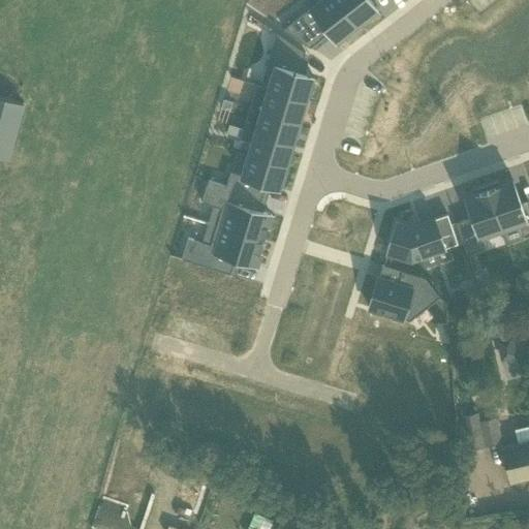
[(336,0),(320,0),(283,30),(310,48),(328,33),(331,37),(335,42),(344,35),(346,38),(356,30),(356,31),(359,29),(336,0)]
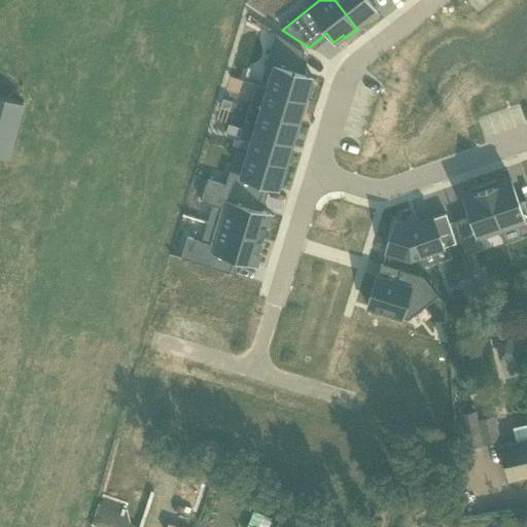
[(335,0),(357,29),(360,27),(359,27),(370,19),(367,15),(376,9),(369,0),(335,0)]
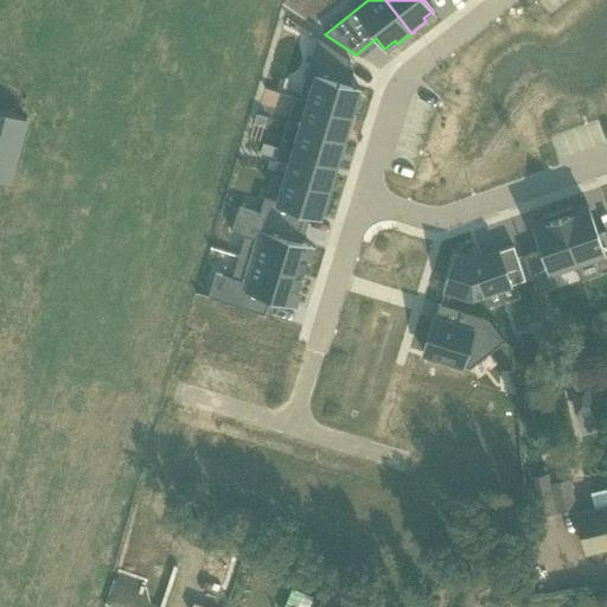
[(317,37),(298,98),(307,102),(351,115),(353,108),(357,109),(360,96),(357,95),(359,88),(349,84),(343,83),(350,61),(350,59),(317,37)]
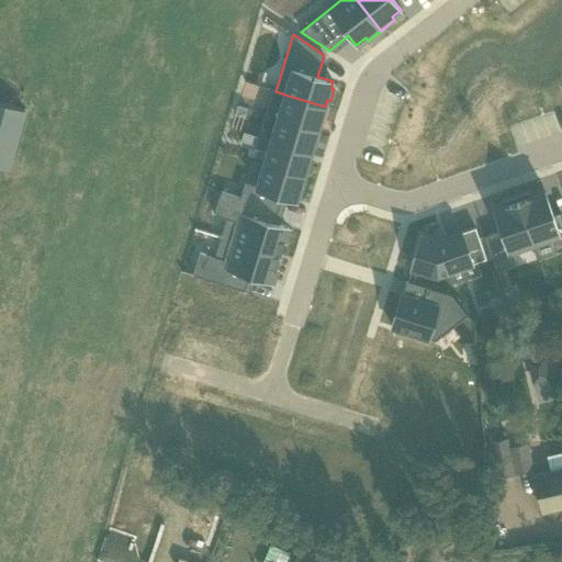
[(284,94),(278,117),(318,130),(325,107),(284,94)]
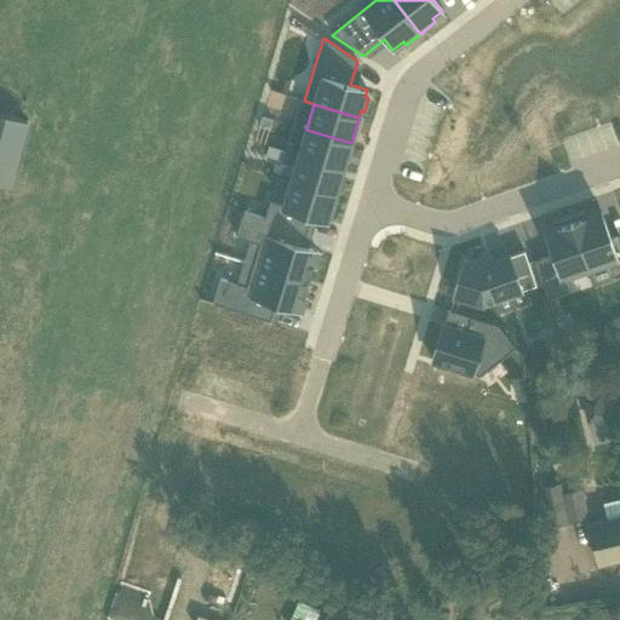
[(0,114),(0,184),(11,188),(29,122),(0,114)]
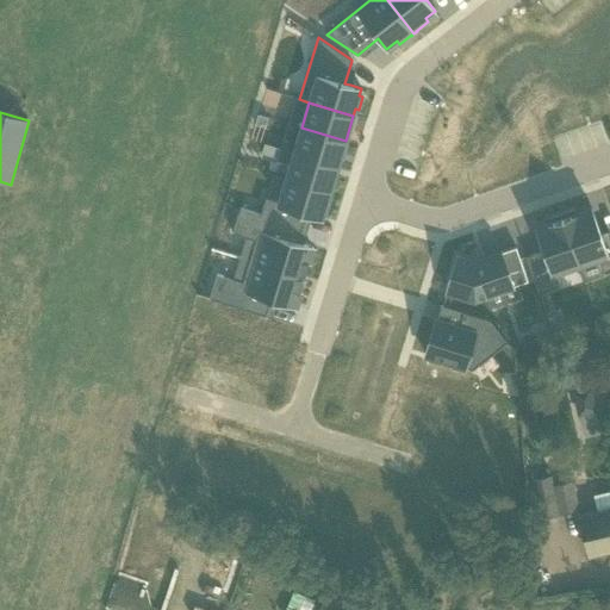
[(267,118),(257,114),(254,125),(260,126),(261,124),(265,125),(267,118)]
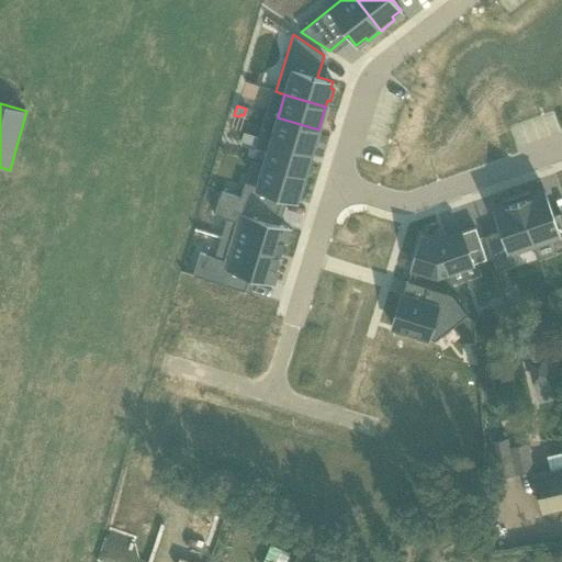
[(278,117),(270,141),(311,153),(318,130),(278,117)]
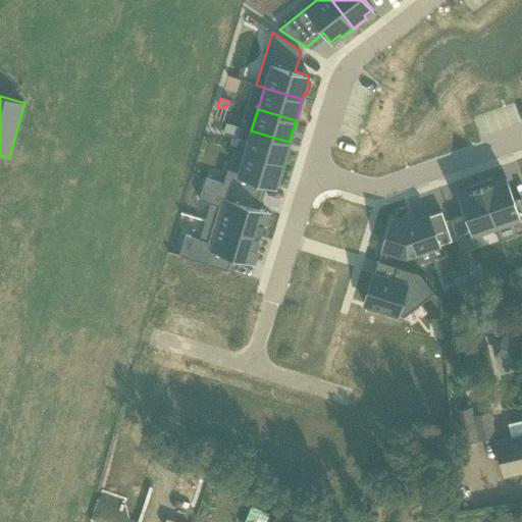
[(223,131),(230,133),(232,124),(225,122),(223,131)]
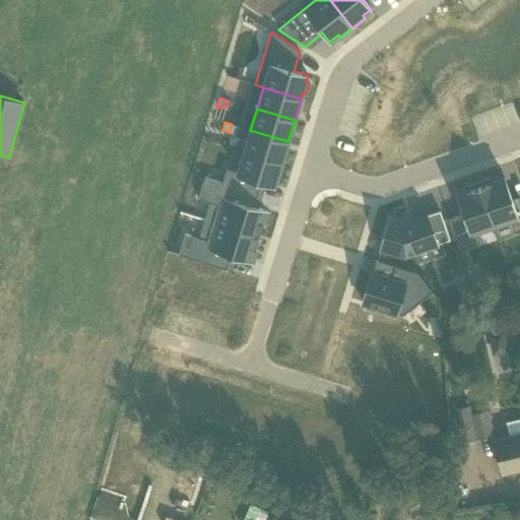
[(239,126),(236,136),(247,140),(244,151),(281,163),(287,141),(250,130),(239,126)]
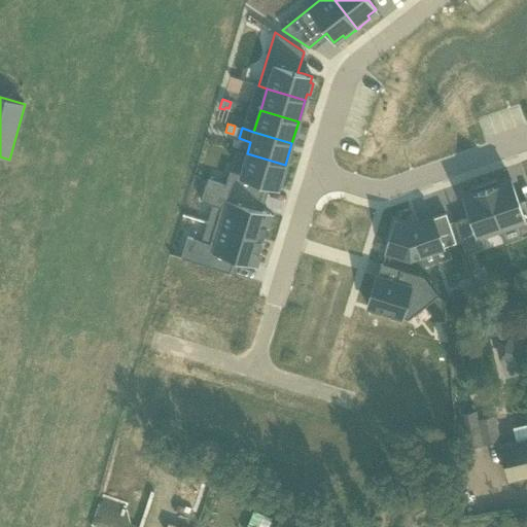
[(224,185),(224,186),(260,197),(265,184),(270,185),(278,188),(279,183),(282,183),(286,172),(283,171),(285,165),(247,153),(241,174),(230,171),(224,185)]
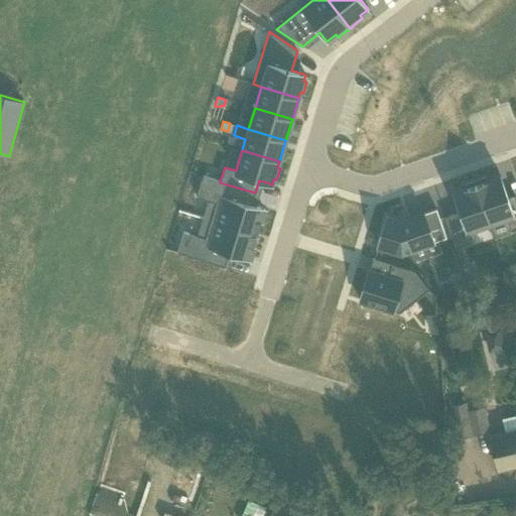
[(475,181),(474,181),(490,227),(507,221),(511,231),(515,229),(515,194),(508,198),(500,175),(487,180),(486,177),(475,181)]
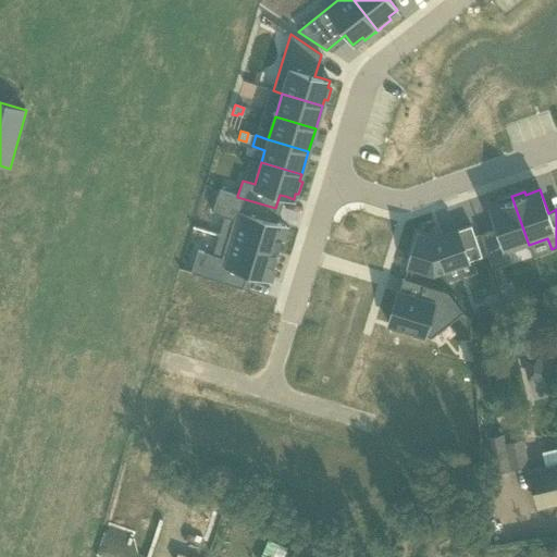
[(220,190),(212,213),(224,217),(233,220),(227,238),(277,254),(277,251),(279,251),(279,250),(277,250),(281,242),(282,240),(281,240),(285,226),(276,223),(271,222),(275,208),(237,197),(237,196),(220,190)]
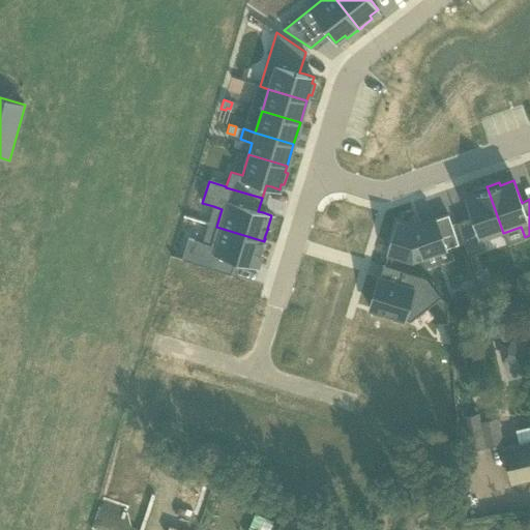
[(471,217),(455,224),(467,256),(486,248),(482,240),(503,233),(487,186),(475,190),(476,194),(465,198),(471,217)]
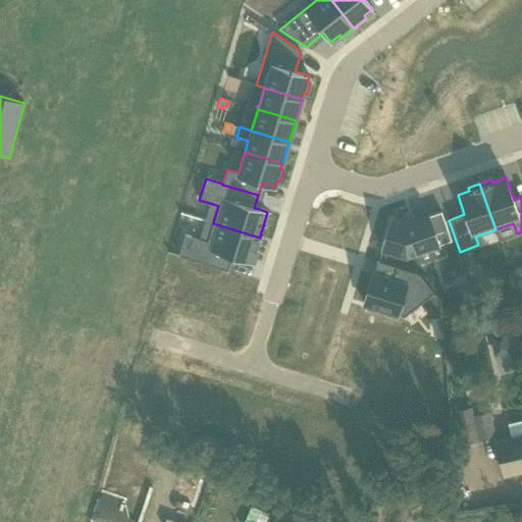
[(390,220),(382,250),(405,256),(416,253),(441,244),(451,241),(441,212),(415,221),(415,224),(406,227),(405,224),(402,224),(390,220)]
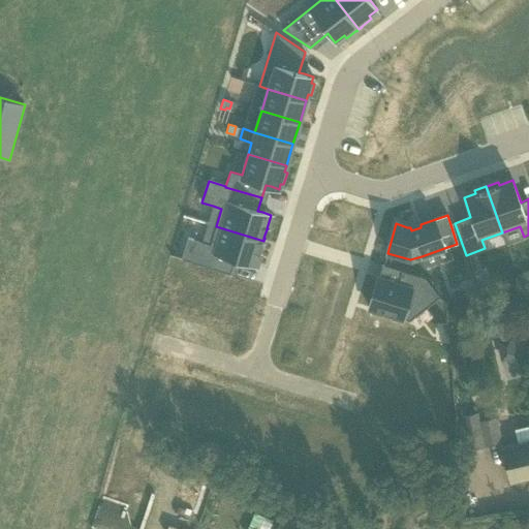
[(188,238),(181,259),(230,274),(235,259),(241,261),(255,267),(259,253),(260,252),(259,252),(261,244),(262,244),(262,243),(263,241),(216,226),(211,245),(201,242),(188,238)]
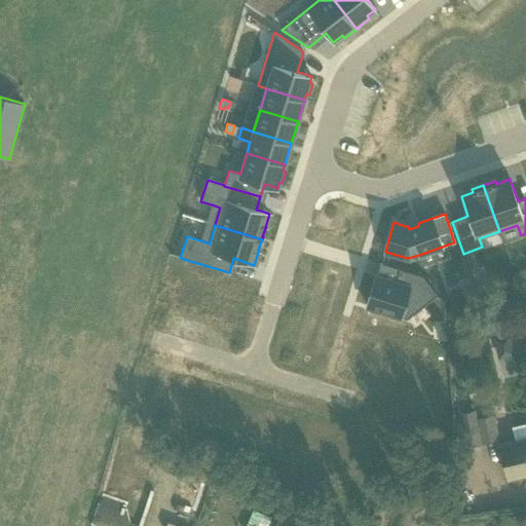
[(376,276),(367,307),(407,320),(438,296),(423,276),(400,269),(396,283),(376,276)]
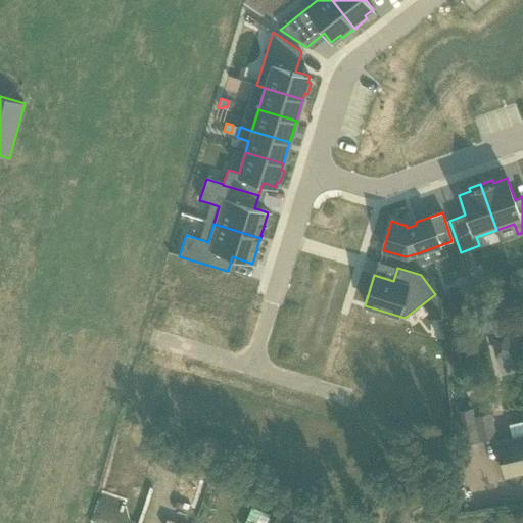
[(456,413),(464,444),(496,437),(490,414),(474,418),(472,409),(456,413)]
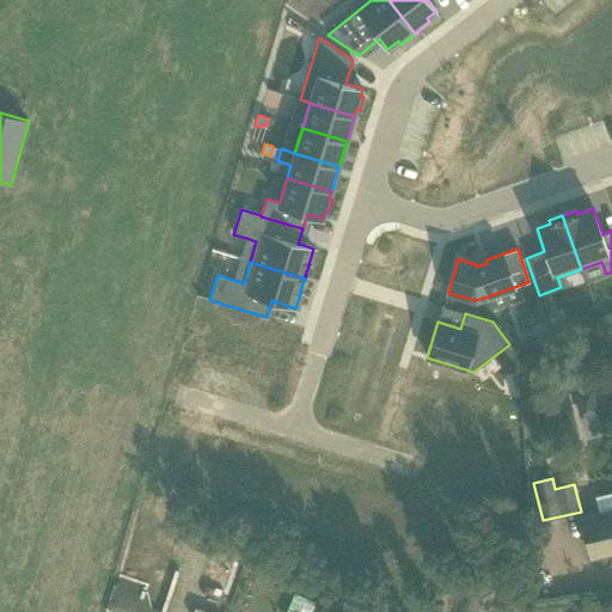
[(611,509),(581,518),(591,558),(611,554),(611,509)]
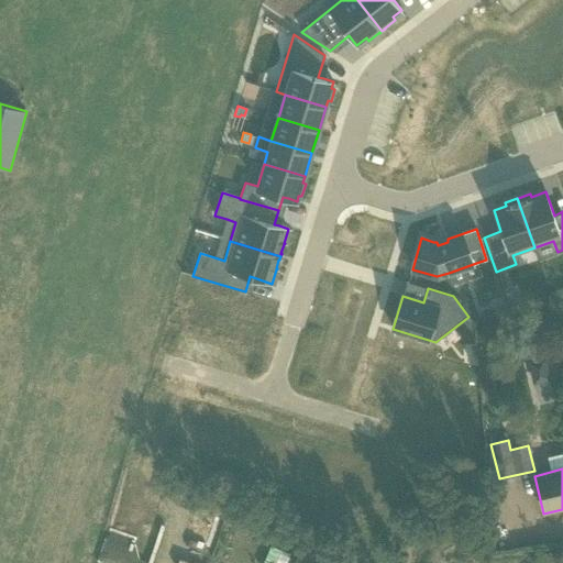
[(268,543),(260,562),(283,562),(288,552),(268,543)]
